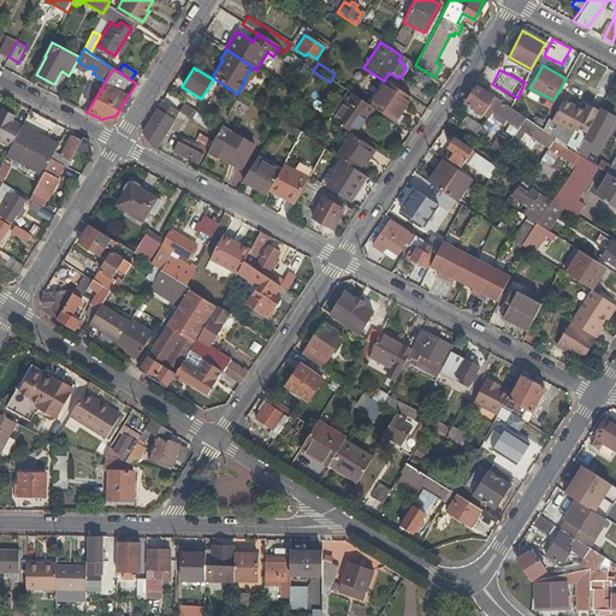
[(313,71),(303,86),(308,89),(318,75),(313,71)]
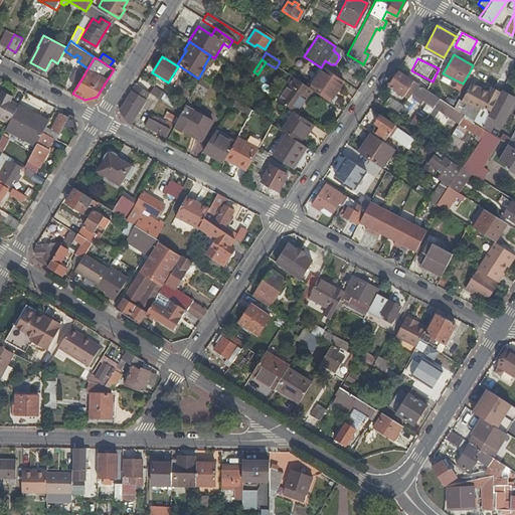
[(88,68),(83,65),(79,71),(84,74),(88,68)]
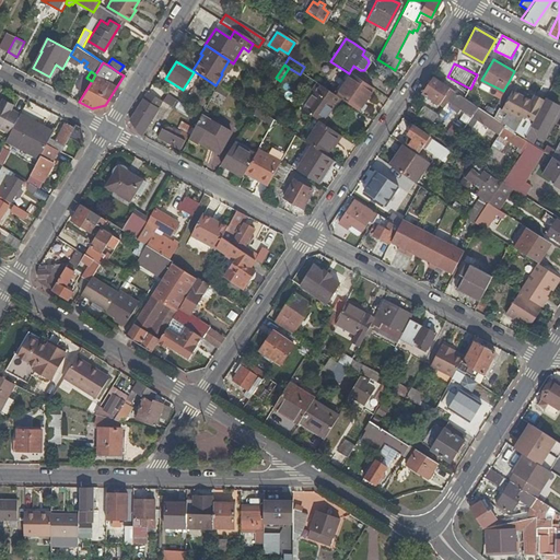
[(86,78),(81,74),(73,86),(84,93),(92,81),(86,78)]
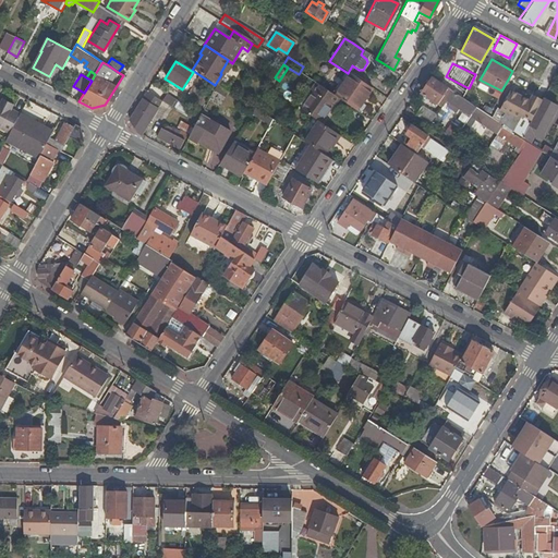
[(351,75),(347,83),(366,95),(371,88),(351,75)]
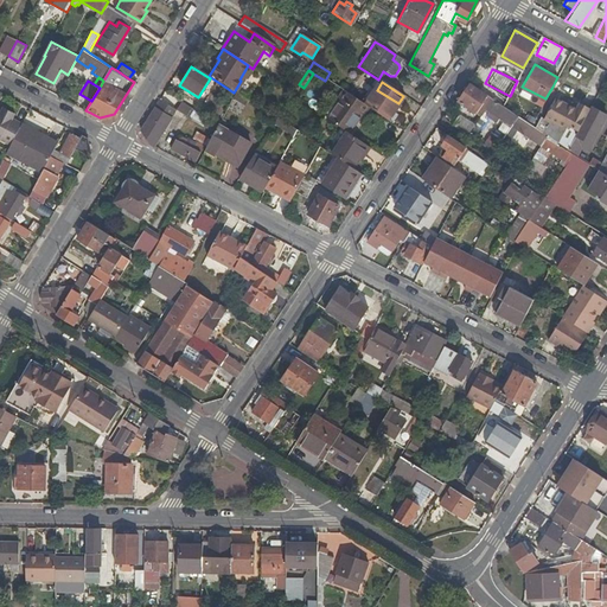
[(503,106),(470,83),(459,101),(473,110),(478,104),(489,112),(486,116),(496,123),(499,119),(511,127),(505,135),(511,140),(517,131),(542,147),(536,157),(543,163),(550,153),(561,160),(566,153),(545,139),(547,135),(531,126),(503,106)]
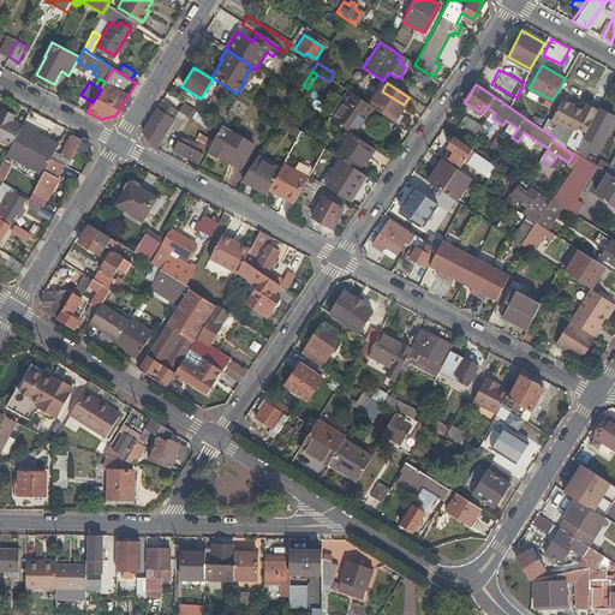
[(553,100),(538,127),(554,137),(573,150),(579,141),(592,115),(595,111),(583,105),(580,109),(562,100),(555,112),(553,111),(563,90),(560,88),(553,100)]
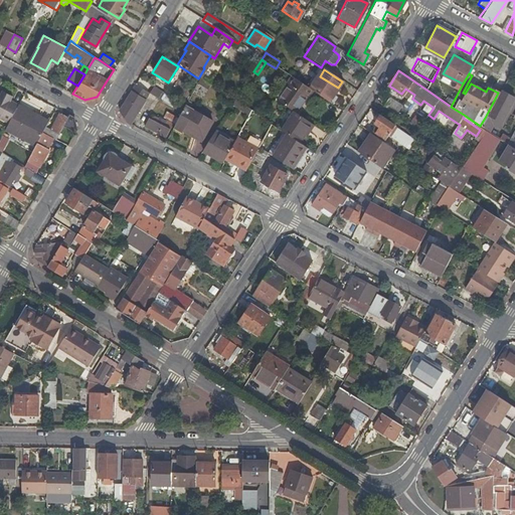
[(320,76),(311,91),(319,96),(319,95),(330,101),(338,88),(320,76)]
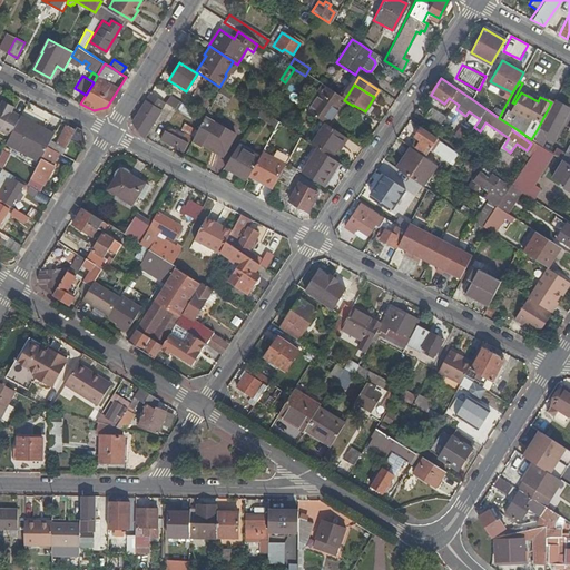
[(323,87),(306,112),(324,125),(330,128),(342,109),(338,107),(343,100),(323,87)]
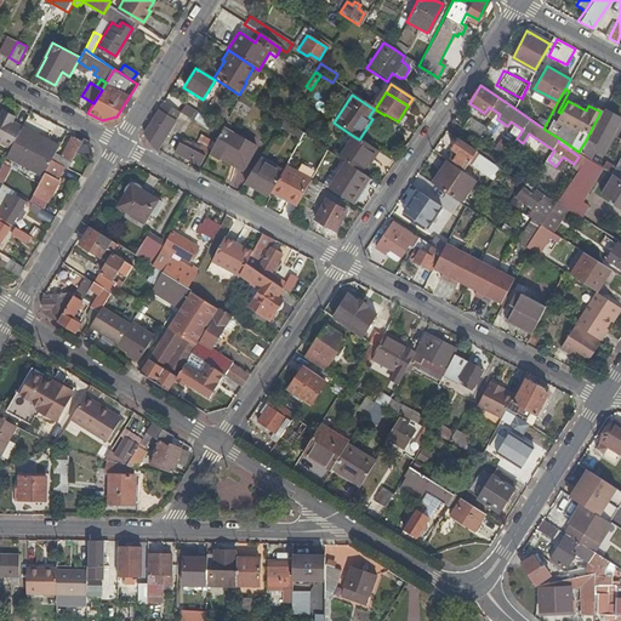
[(252,103),(241,96),(239,102),(249,108),(252,103)]
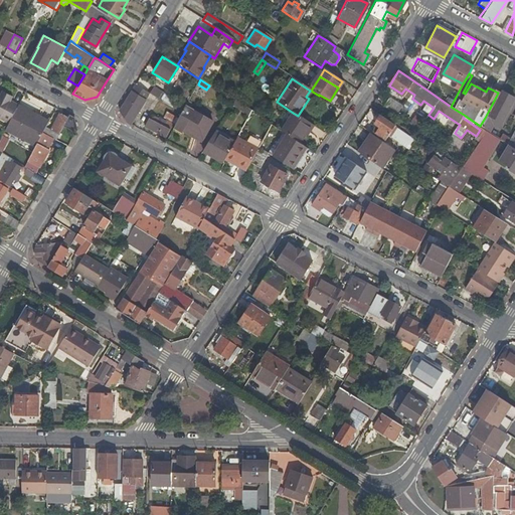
[(135,83),(120,109),(132,125),(151,95),(135,83)]
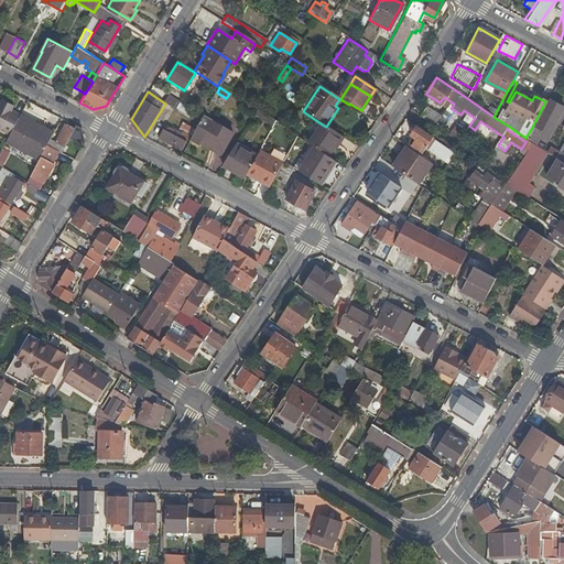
[(188,117),(193,109),(170,95),(165,102),(188,117)]
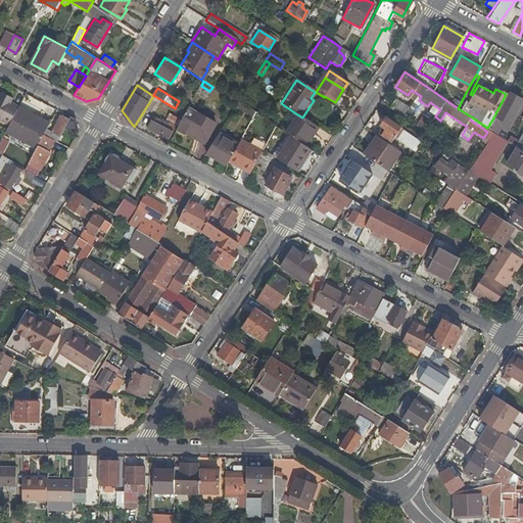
[(6,99),(0,95),(0,119),(9,124),(14,113),(18,106),(11,102),(13,98),(8,95),(6,99)]
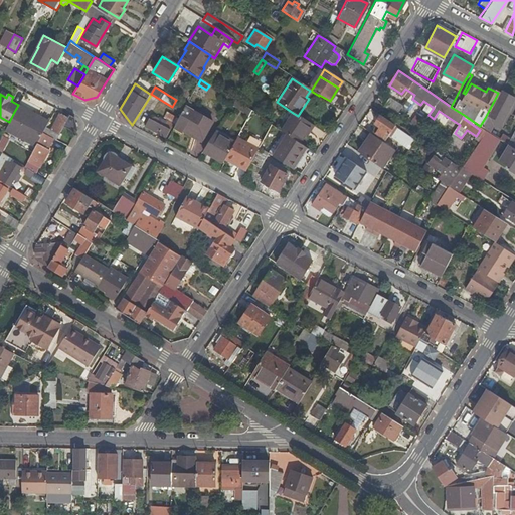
[(402,106),(388,97),(382,106),(396,115),(402,106)]
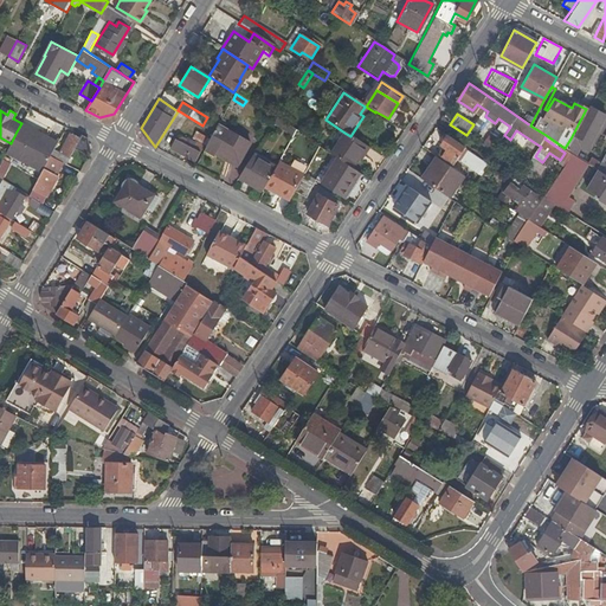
[(584,114),(571,139),(577,141),(574,146),(584,150),(598,122),(584,114)]
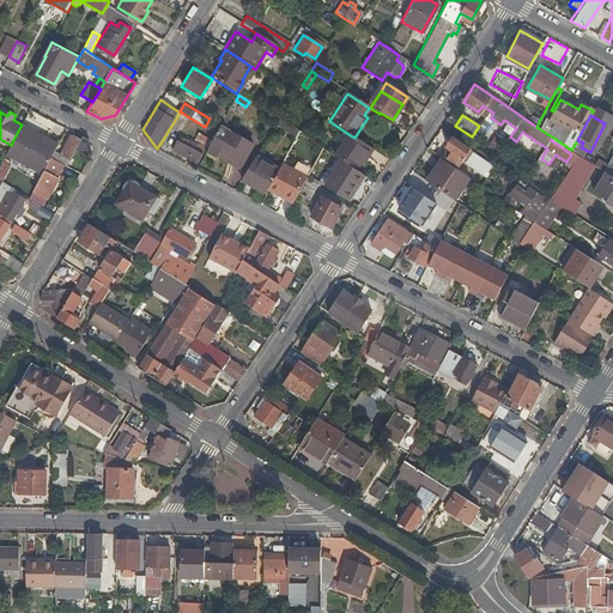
[(22,125),(17,133),(46,150),(55,133),(26,117),(22,125)]
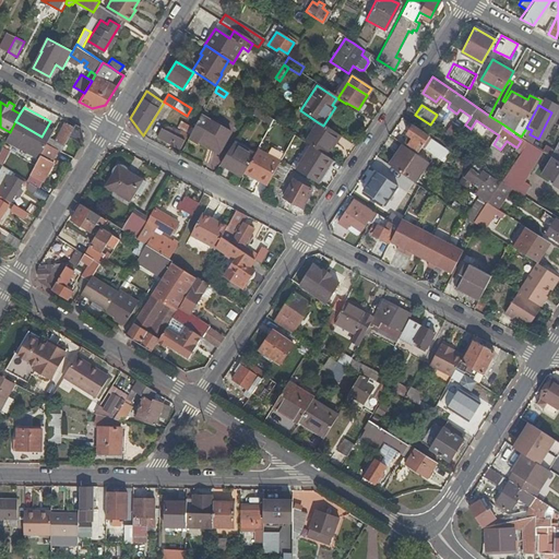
[(274,123),(254,110),(252,113),(272,127),(274,123)]
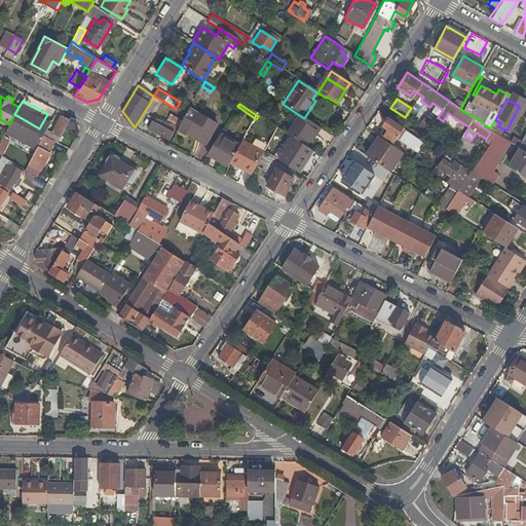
[(185,116),(179,129),(186,134),(187,133),(188,129),(209,141),(218,123),(190,108),(185,116)]
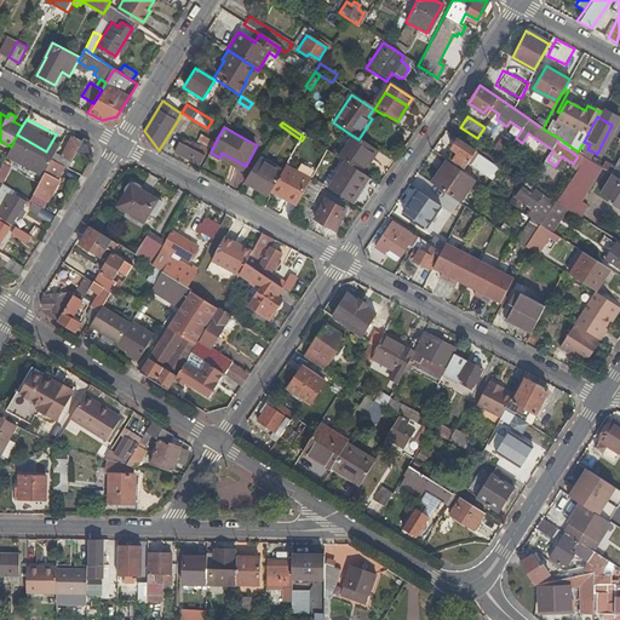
[(63,154),(73,159),(76,151),(82,141),(73,135),(63,154)]
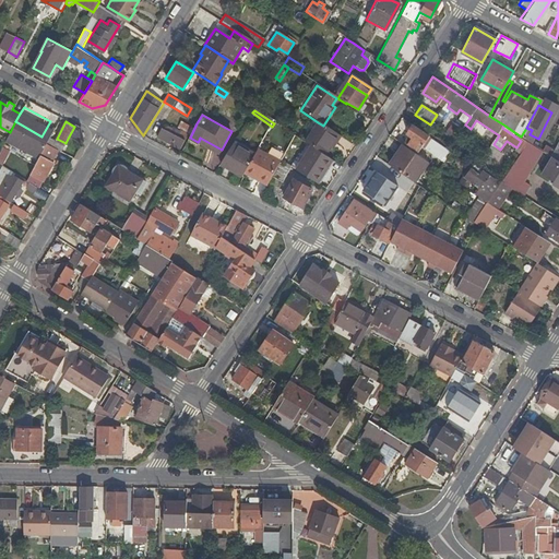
[(318,122),(305,143),(306,144),(323,155),(336,134),(323,126),(318,122)]
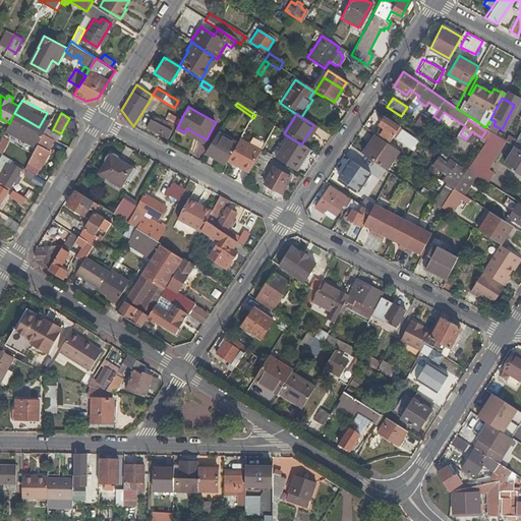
[(429,121),(419,114),(413,124),(423,130),(429,121)]
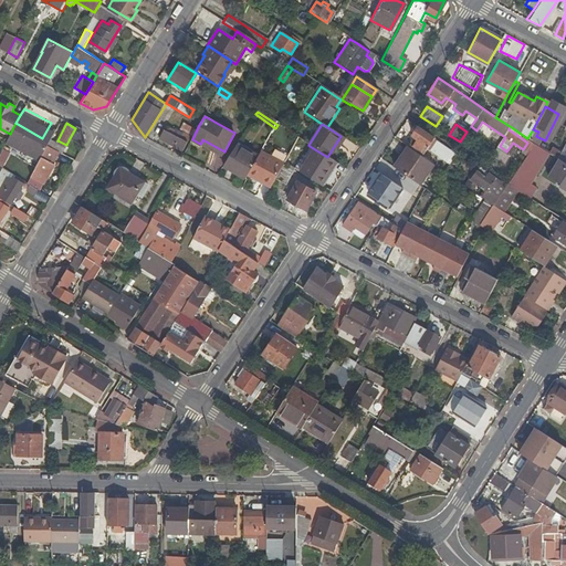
[(442,144),(417,126),(411,134),(418,138),(413,145),(423,152),(429,143),(438,149),(442,144)]
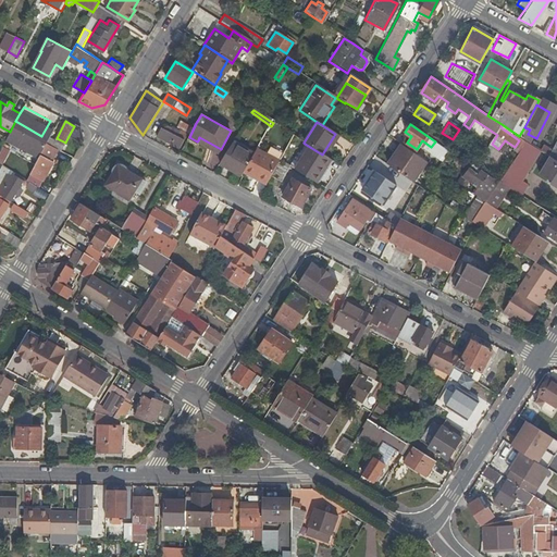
[(184,139),(162,128),(157,137),(178,149),(184,139)]
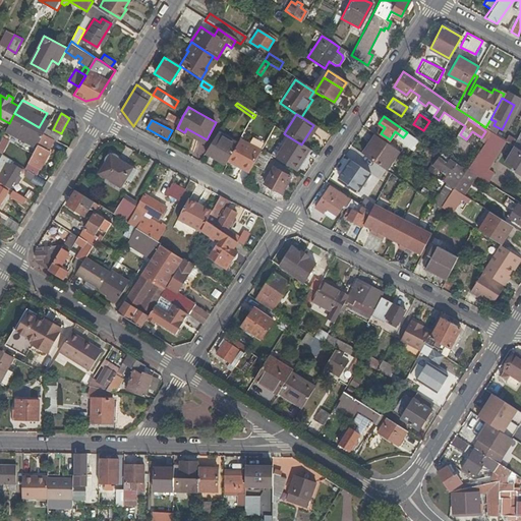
[(276,127),(263,150),(272,156),(273,156),(285,134),(284,133),(276,127)]
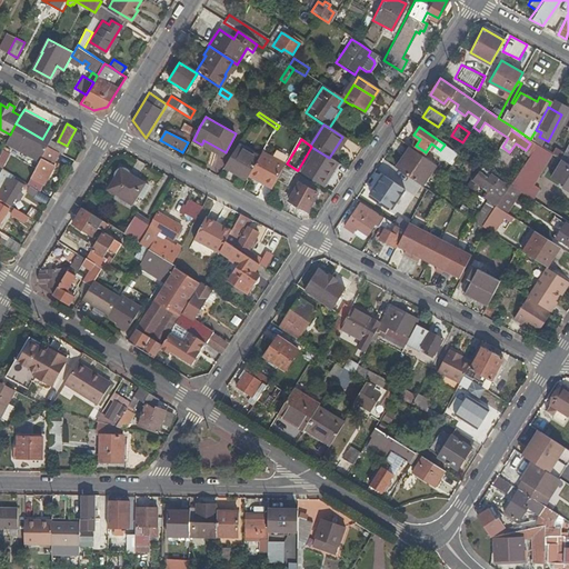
[(223,155),(226,152),(203,140),(202,143),(223,155)]
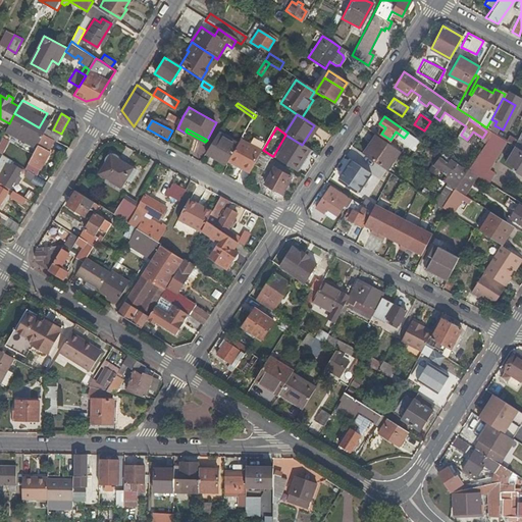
[(51,135),(44,131),(28,162),(39,168),(49,149),(44,147),(51,135)]
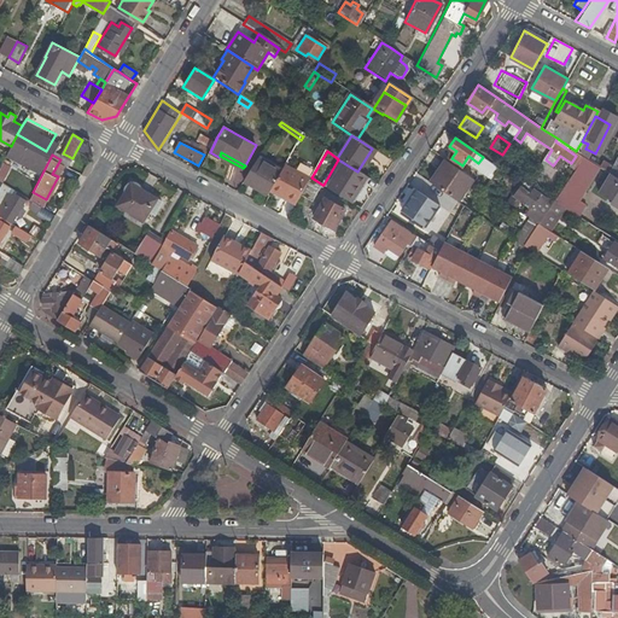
[(258,156),(244,180),(269,194),(272,192),(284,170),(258,156)]
